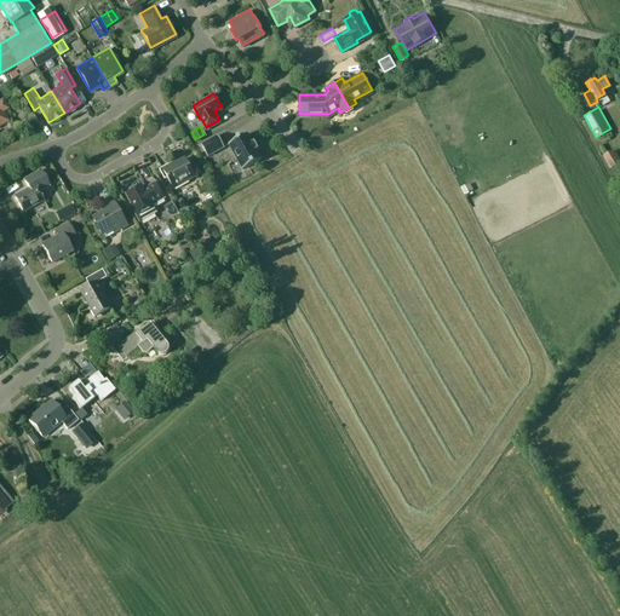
[(258,147),(254,140),(253,140),(247,131),(229,142),(242,167),(262,156),(257,148),(258,147)]
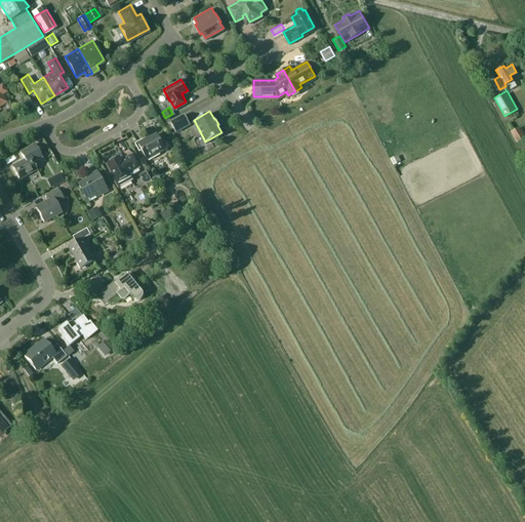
[(170,121),(175,131),(190,123),(185,113),(170,121)]
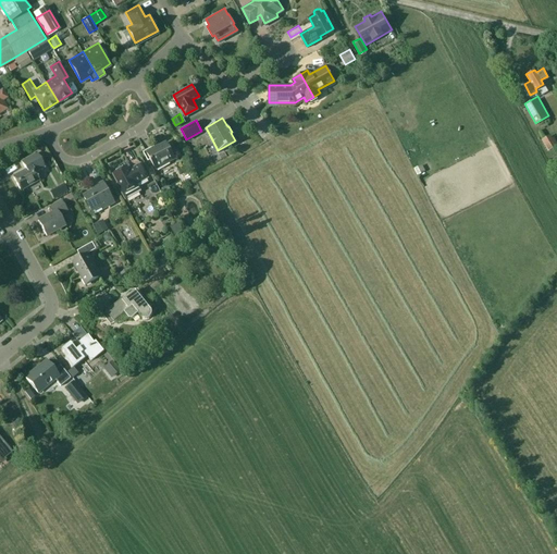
[(542,137),(548,148),(556,143),(556,139),(554,135),(552,136),(551,133),(542,137)]
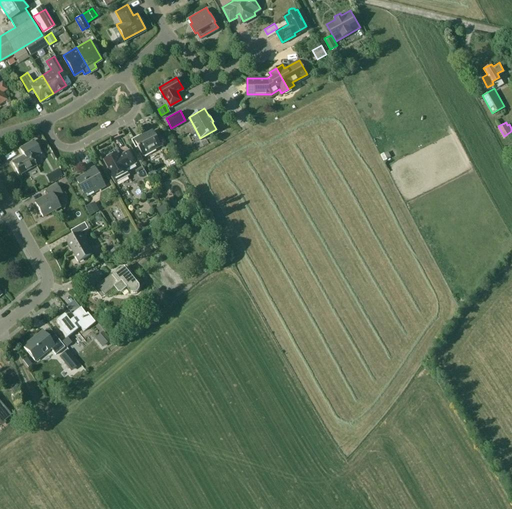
[(135,139),(143,154),(161,144),(152,129),(135,139)]
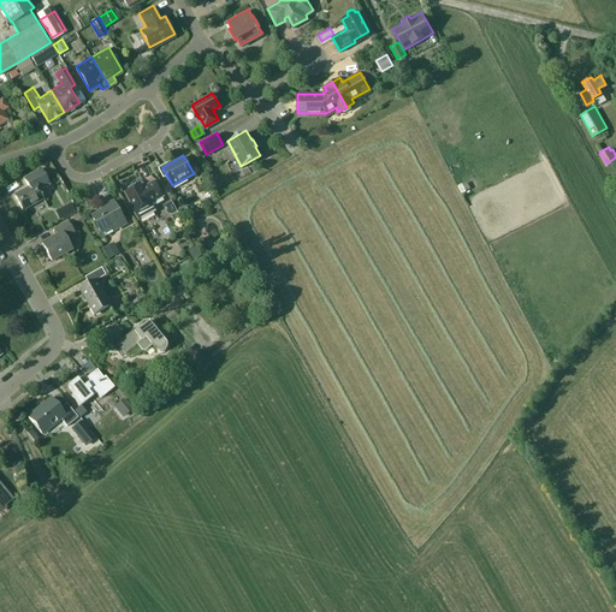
[(49,182),(40,166),(23,176),(28,184),(13,192),(23,208),(43,196),(39,188),(49,182)]
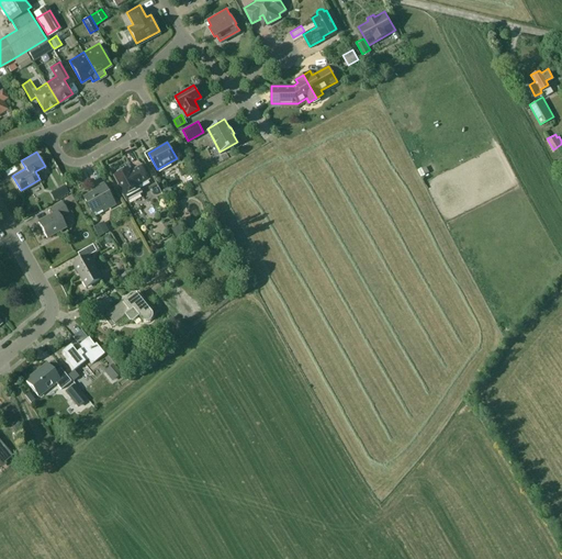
[(101,156),(92,157),(93,168),(102,168),(101,156)]
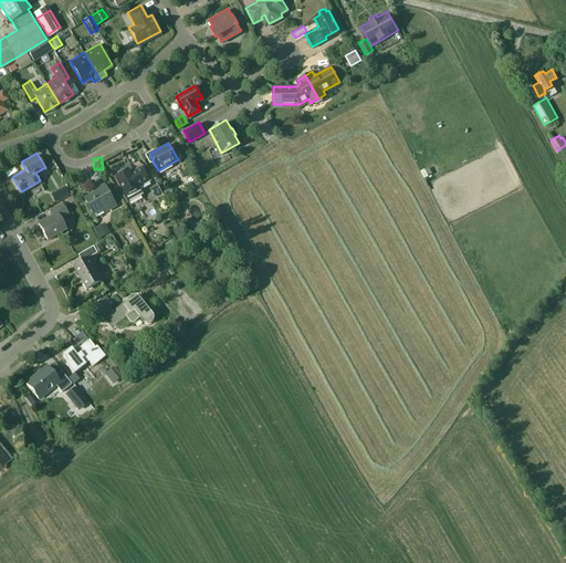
[(135,169),(135,170),(132,173),(129,167),(115,176),(119,184),(118,185),(125,196),(140,187),(139,186),(150,179),(139,158),(139,159),(143,165),(135,169)]
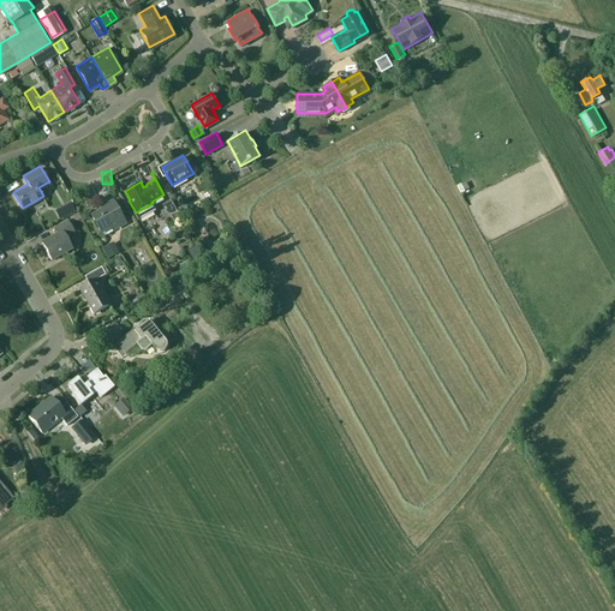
[(114,199),(102,205),(103,209),(93,215),(102,232),(117,222),(119,226),(126,221),(114,199)]
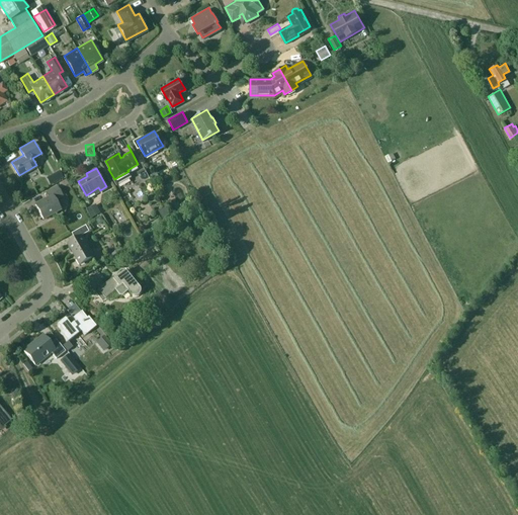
[(145,169),(138,172),(143,181),(150,178),(145,169)]
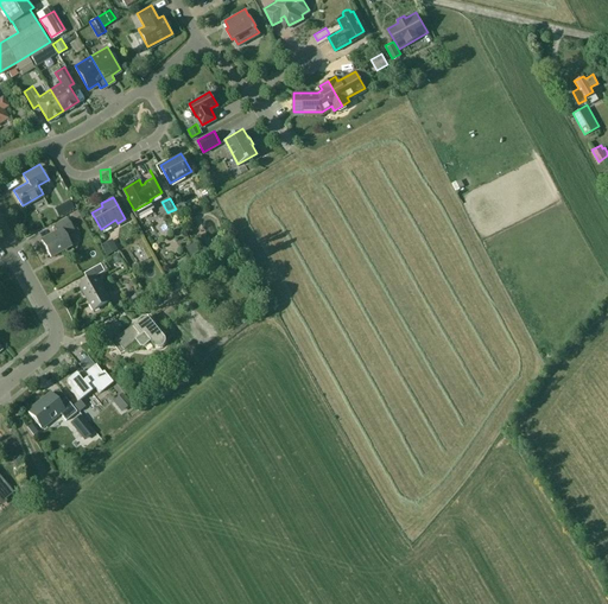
[(56,207),(58,213),(73,204),(69,199),(56,207)]
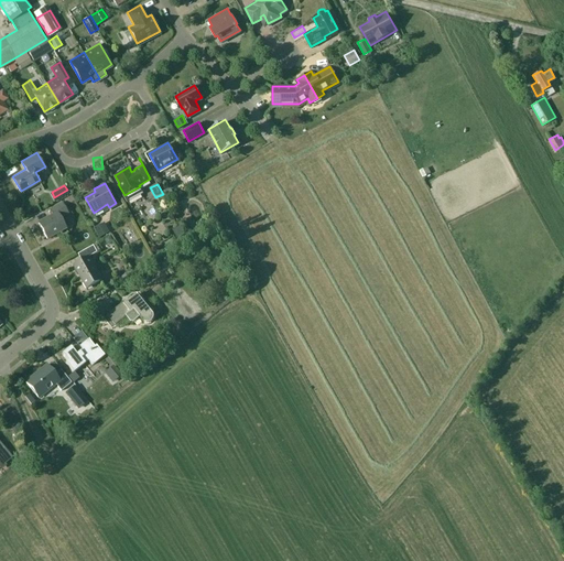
[(65,226),(60,216),(67,212),(62,201),(50,207),(53,213),(38,222),(46,237),(65,226)]
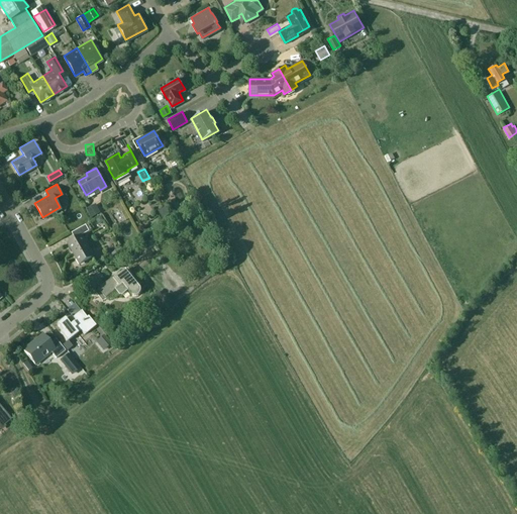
[(86,207),(91,215),(100,210),(96,201),(86,207)]
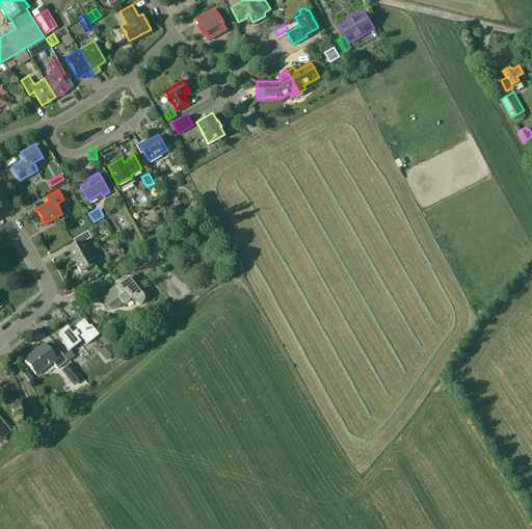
[(105,221),(98,225),(102,232),(109,229),(105,221)]
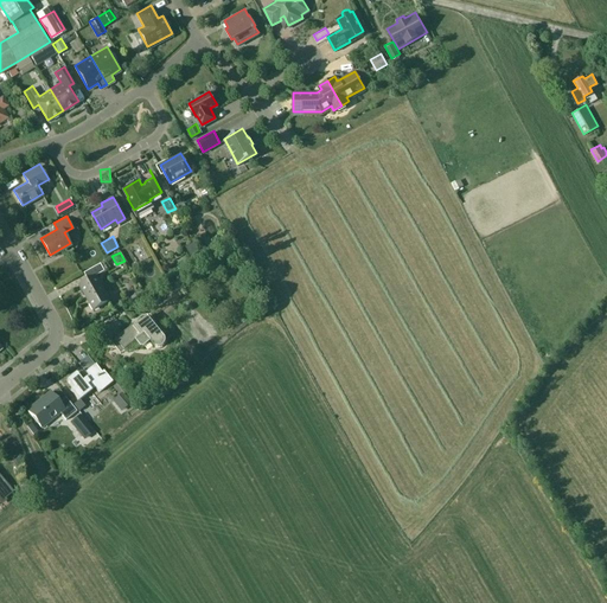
[(109,299),(95,274),(104,269),(101,262),(84,270),(88,277),(80,282),(94,307),(109,299)]
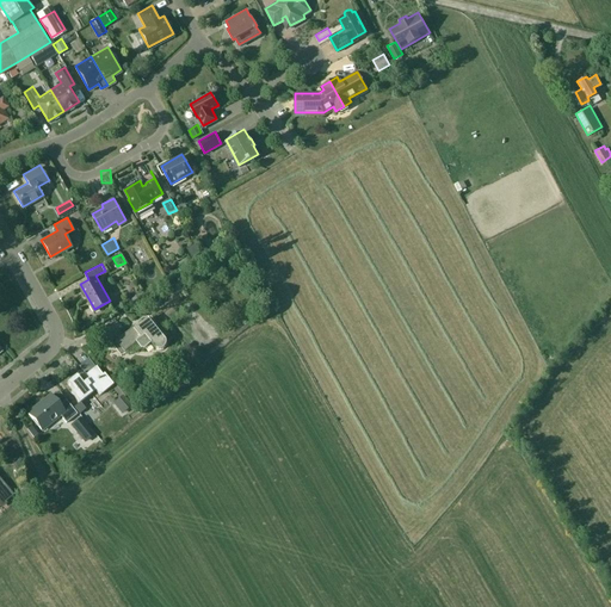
[(150,298),(155,305),(162,299),(159,293),(150,298)]
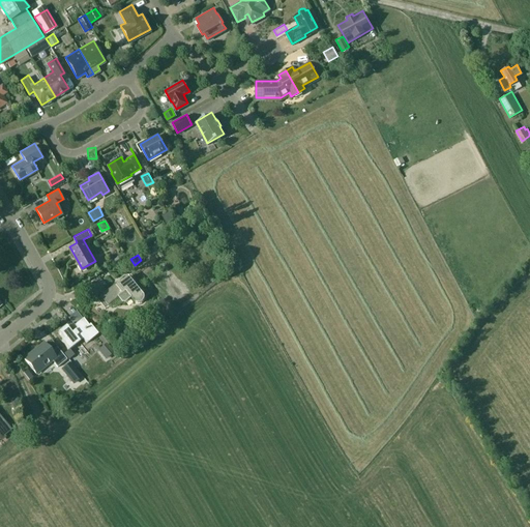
[(144,293),(128,274),(117,284),(116,283),(101,295),(109,303),(119,295),(123,301),(125,301),(131,296),(136,301),(138,301),(140,301),(142,301),(143,299),(144,298),(145,296),(144,293)]
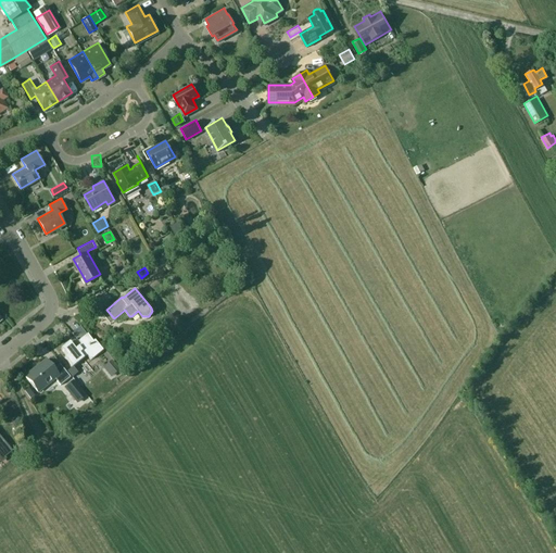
[(95,338),(93,339),(87,332),(73,344),(70,340),(61,347),(66,354),(64,355),(72,365),(87,353),(90,357),(103,348),(95,338)]
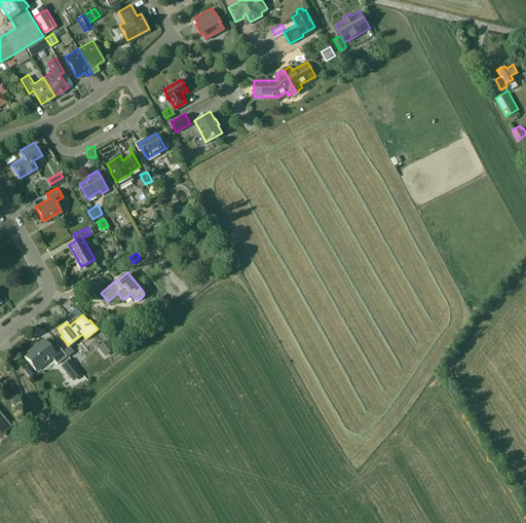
[(98,333),(104,340),(108,337),(101,330),(98,333)]
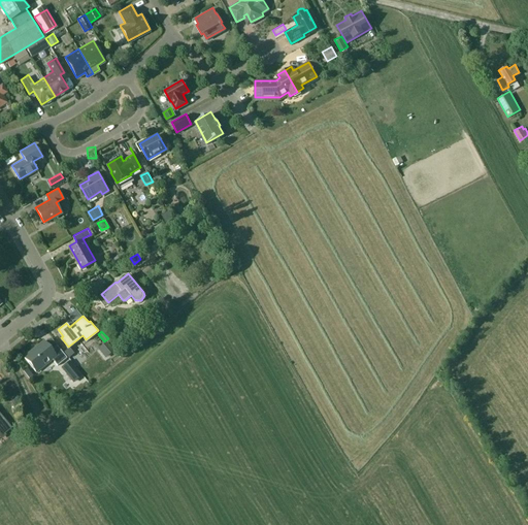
[(55,342),(57,345),(51,349),(43,339),(42,339),(43,340),(32,350),(31,349),(26,353),(27,354),(25,356),(25,357),(26,356),(35,366),(40,367),(52,357),(57,364),(67,356),(56,341),(55,342)]
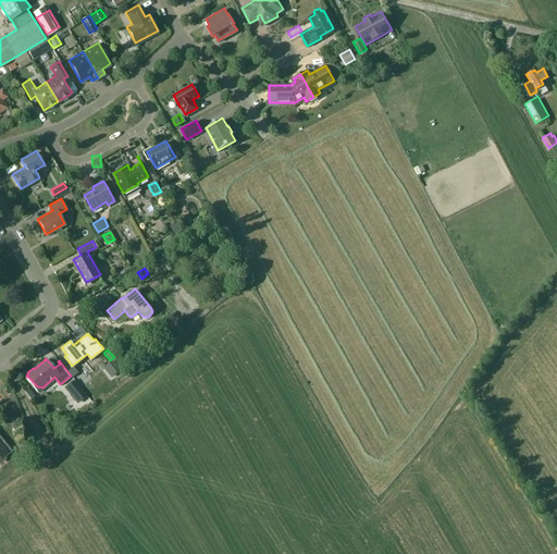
[(69,371),(75,380),(81,376),(74,367),(69,371)]
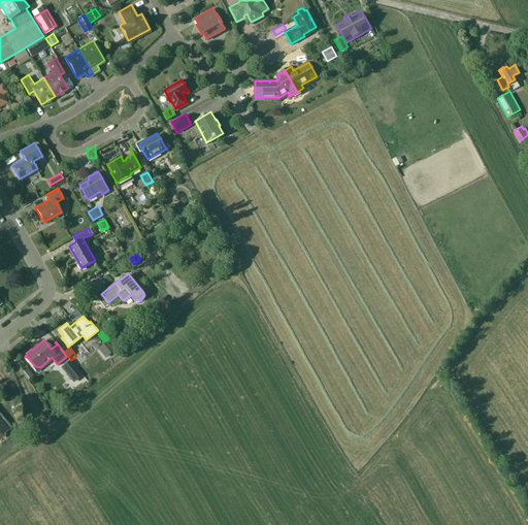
[(60,364),(72,380),(81,372),(69,357),(60,364)]
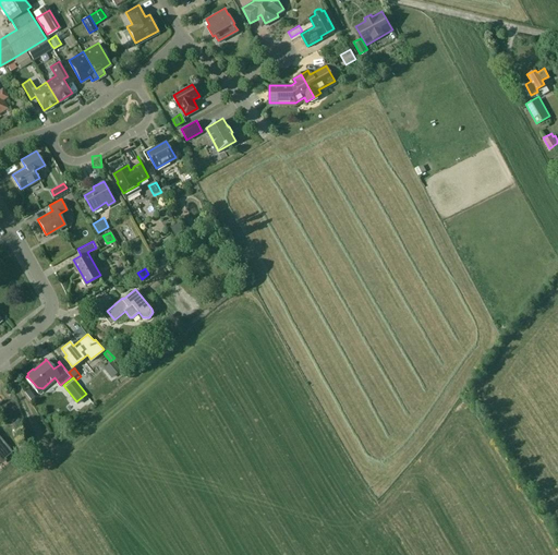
[(0,435),(0,457),(3,455),(4,457),(12,450),(12,449),(0,435)]
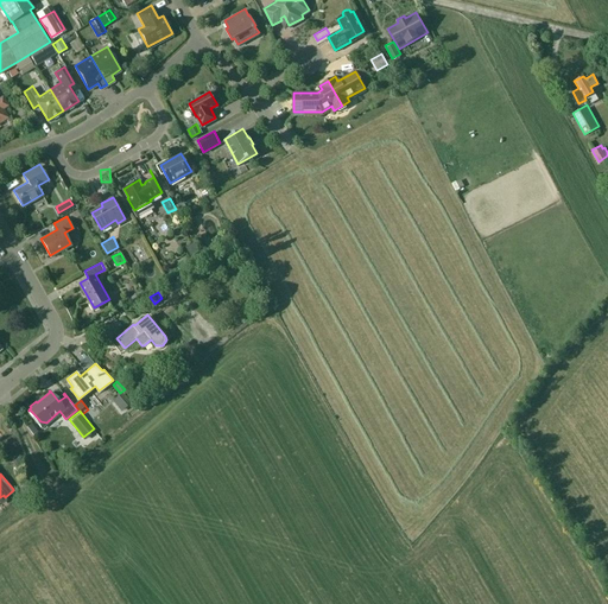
All buildings are outlined.
